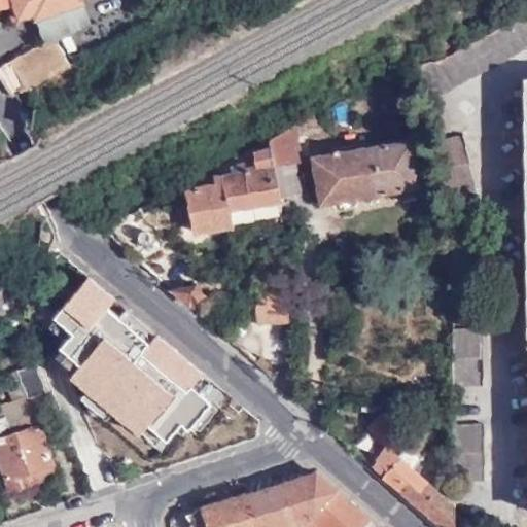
[(28,13),(67,0),(0,0),(0,6),(5,5),(10,20),(28,13)]
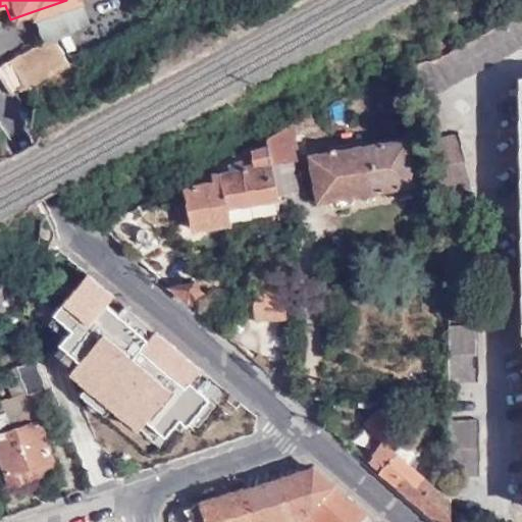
[(42,46),(52,41),(88,22),(79,0),(66,0),(28,13),(40,43),(42,46)]
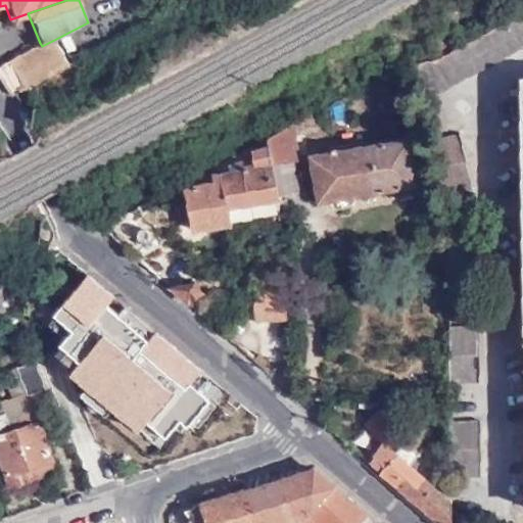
[(31,86),(66,67),(52,41),(42,46),(40,44),(0,64),(0,78),(12,96),(31,86)]
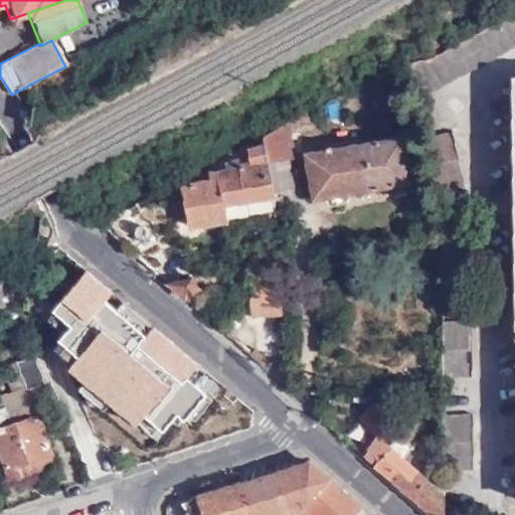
[(309,111),(292,121),(293,131),(312,122),(309,111)]
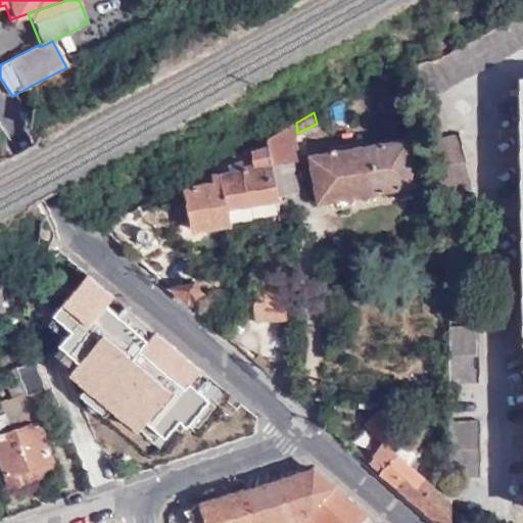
[(296,123),(269,136),(279,197),(305,192),(297,133),(296,123)]
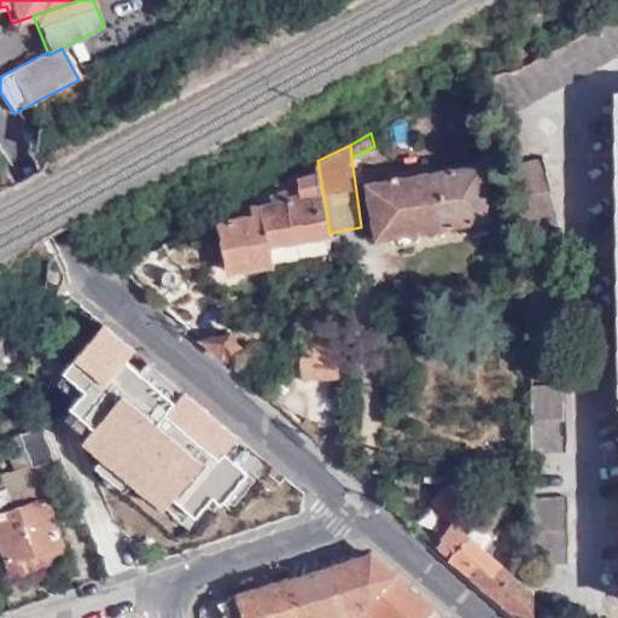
[(542,159),(508,169),(523,229),(558,221),(542,159)]
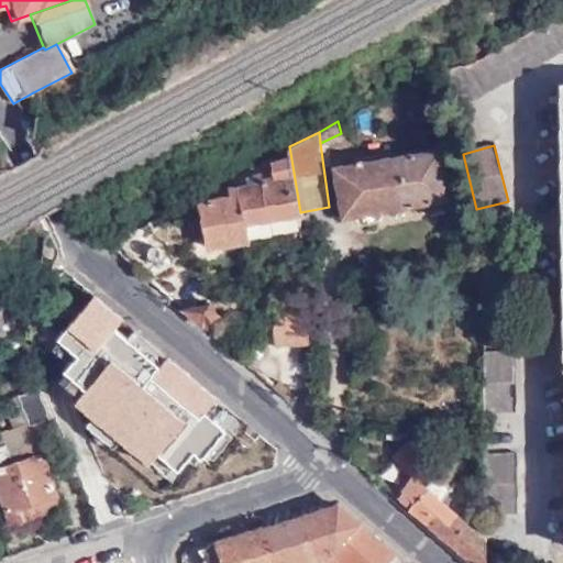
[(289,146),(284,150),(291,216),(300,214),(300,212),(289,146)]
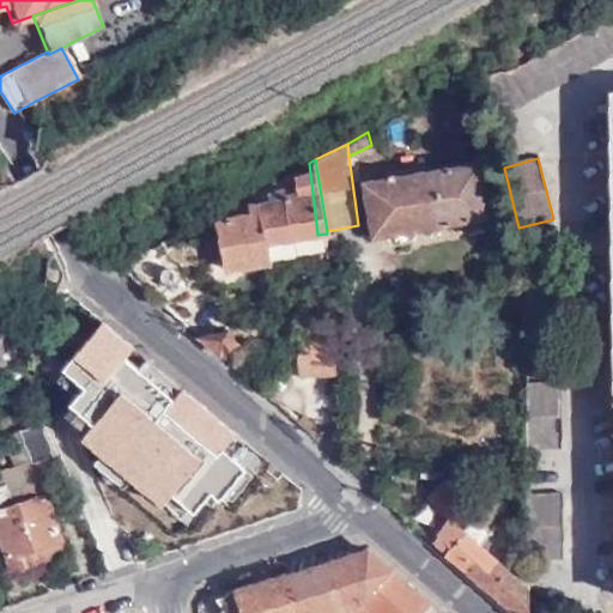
[(478,162),(363,184),(369,238),(486,216),(478,162)]
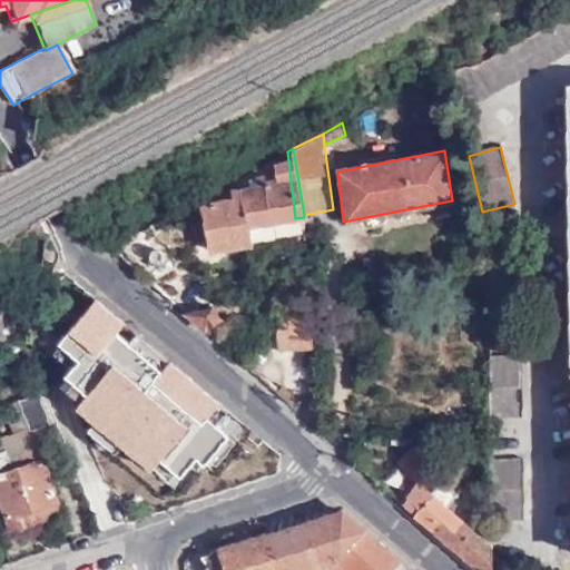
[(287,151),(271,160),(274,184),(263,185),(262,180),(256,182),(255,188),(245,189),(251,225),(295,218),(287,151)]
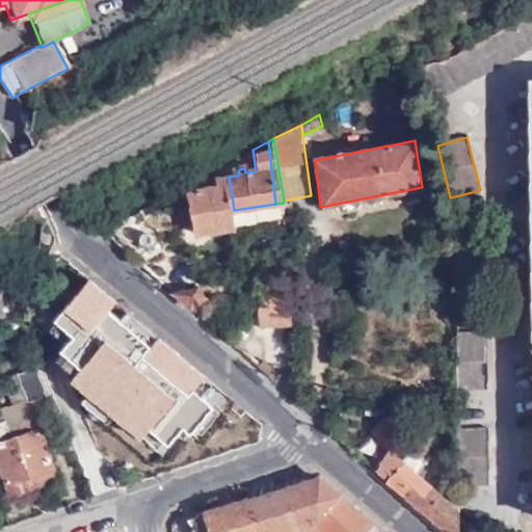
[(229,231),(223,177),(215,178),(216,185),(189,190),(197,236),(229,231)]
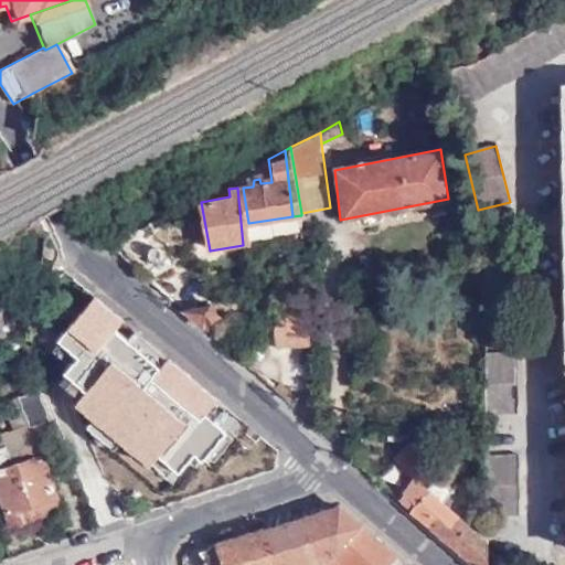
[(243,188),(237,188),(243,245),(251,243),(249,238),(248,223),(243,188)]
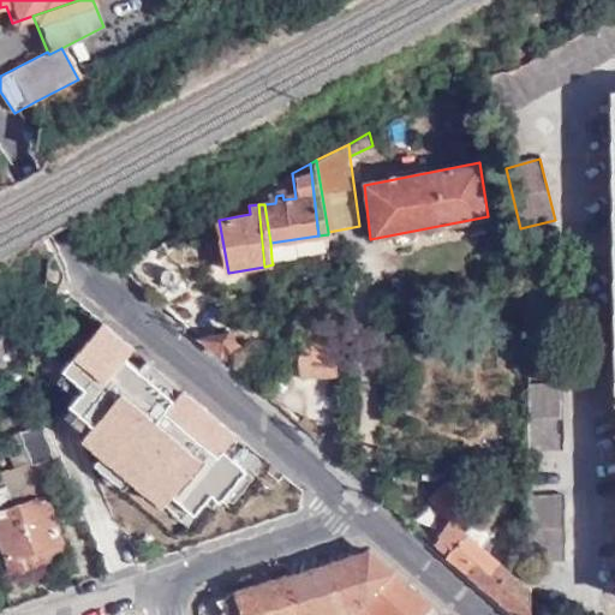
[(69,296),(60,299),(19,324),(58,360),(46,372),(57,394),(54,396),(73,412),(95,431),(123,402),(155,366),(69,296)]
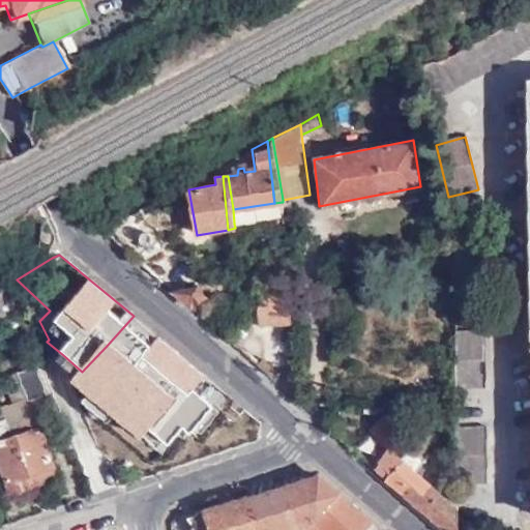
[(45,388),(47,394),(87,497),(126,483),(118,455),(114,458),(93,400),(82,402),(76,382),(82,372),(63,355),(47,360),(17,280),(7,286),(46,385),(45,388)]
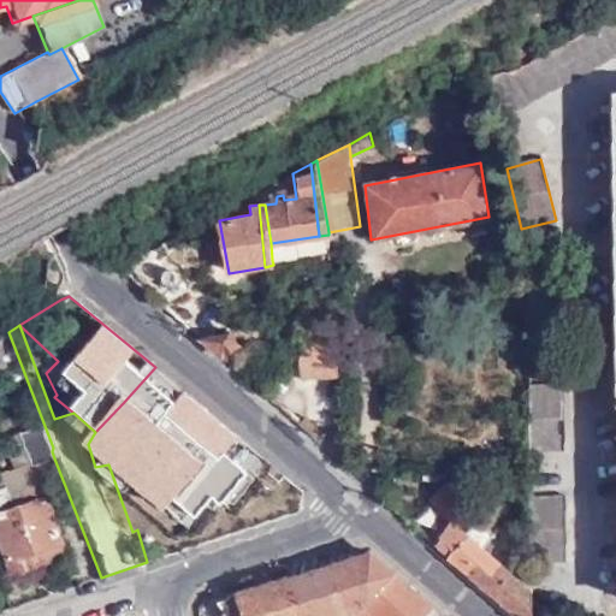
[(217,332),(201,342),(220,359),(237,342),(230,329),(224,331),(217,332)]
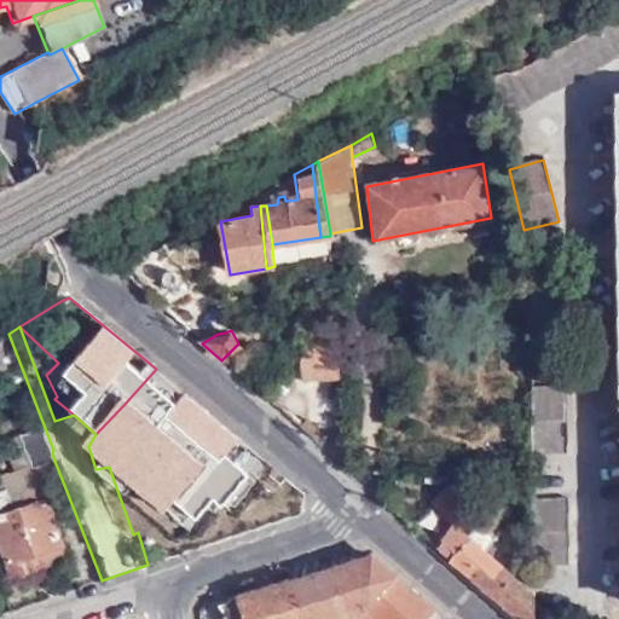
[(337,382),(333,341),(306,345),(311,385),(337,382)]
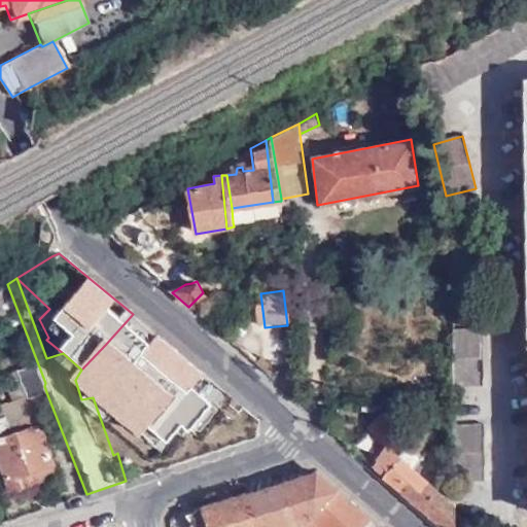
[(291,290),(283,290),(287,325),(295,323),(291,290)]
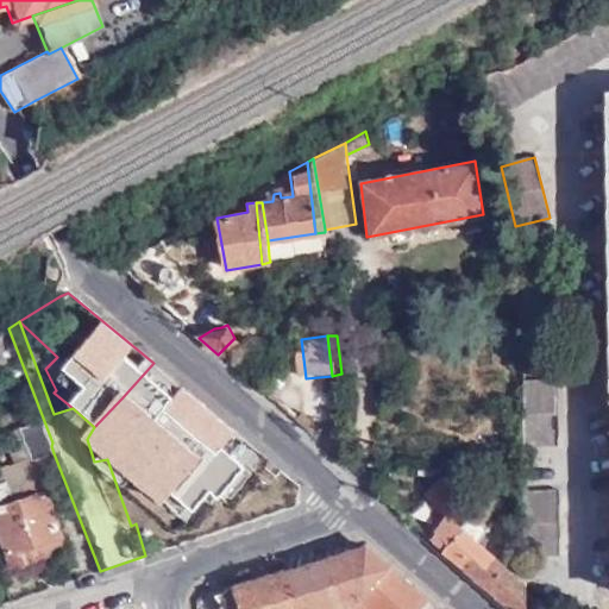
[(198,399),(154,363),(121,399),(138,415),(154,400),(242,478),(262,456),(198,399)]
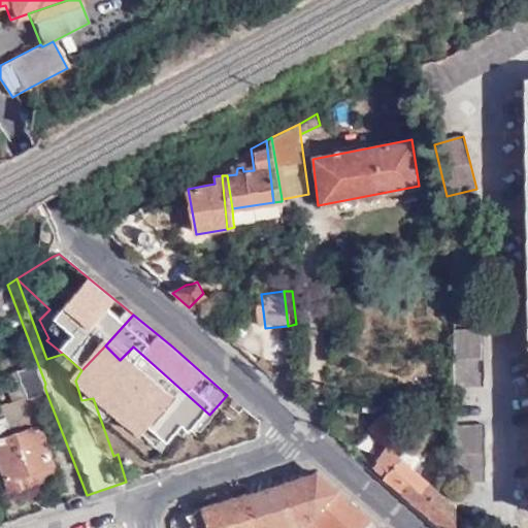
[(451,333),(451,387),(483,388),(484,333),(451,333)]
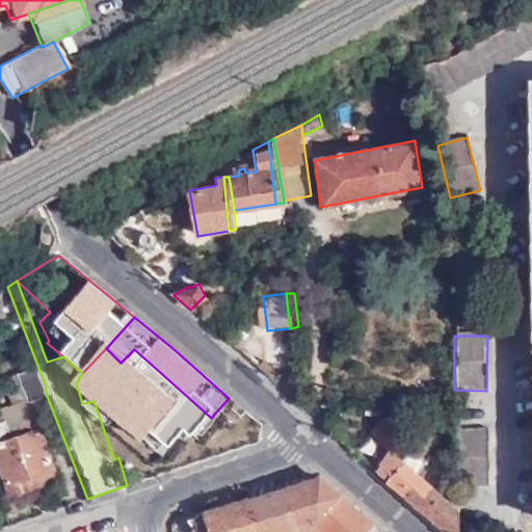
[(45,390),(36,368),(19,374),(30,402),(47,396),(45,390)]
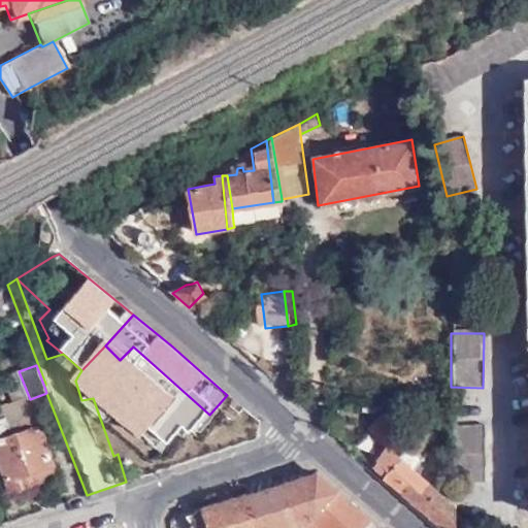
[(440,527),(452,527),(453,522),(453,489),(442,496),(414,469),(423,457),(408,446),(413,442),(401,433),(404,430),(391,419),(386,415),(371,431),(377,437),(369,447),(373,451),(369,457),(377,462),(372,468),(440,527)]
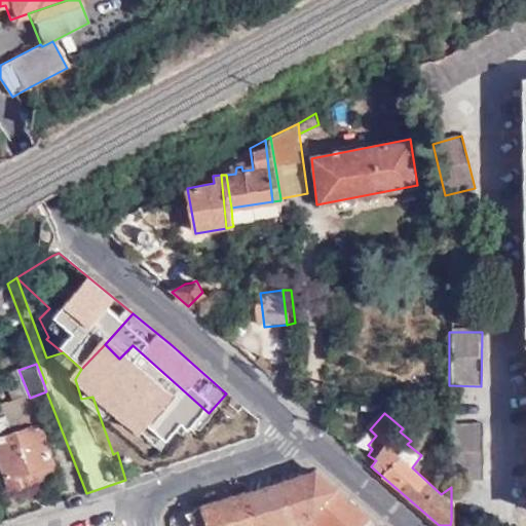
[(393,414),(389,417),(403,428),(406,425),(393,414)]
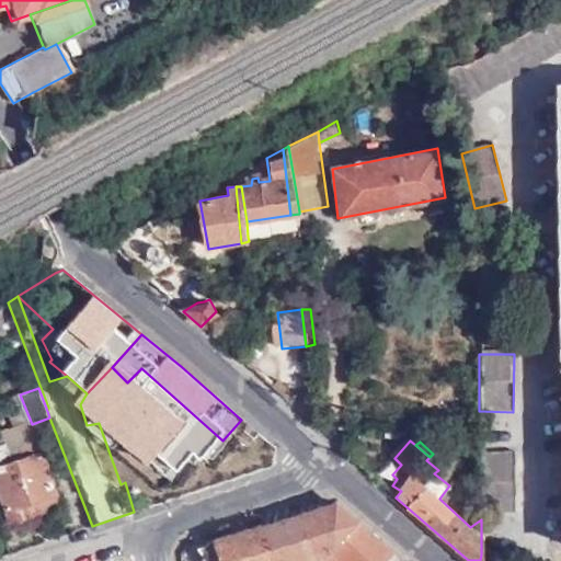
[(29,505),(55,495),(38,454),(35,455),(31,444),(18,449),(23,459),(13,464),(7,444),(0,446),(0,501),(9,526),(33,516),(29,505)]
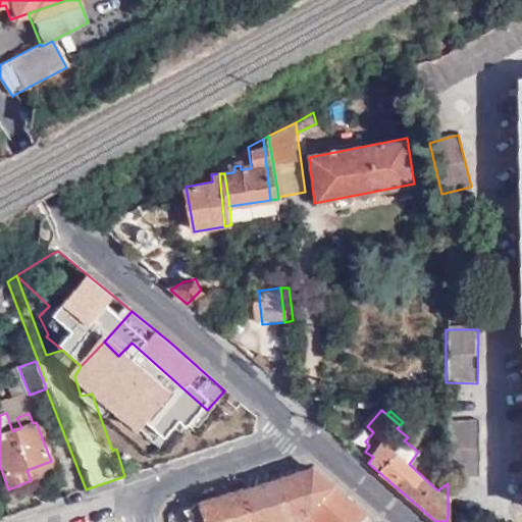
[(184,417),(144,429),(149,442),(188,430),(184,417)]
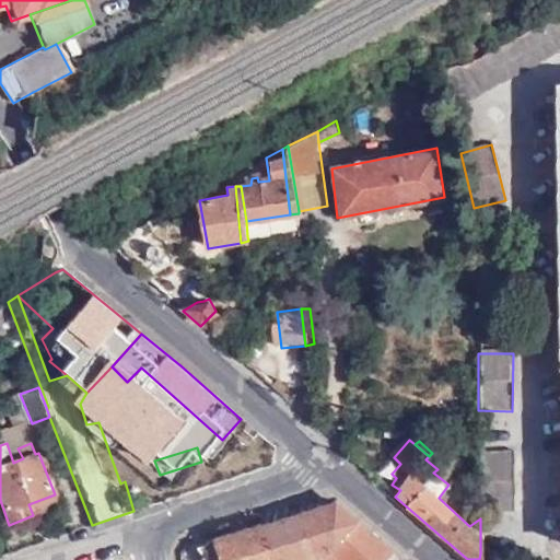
[(478,454),(479,511),(513,511),(513,455),(478,454)]
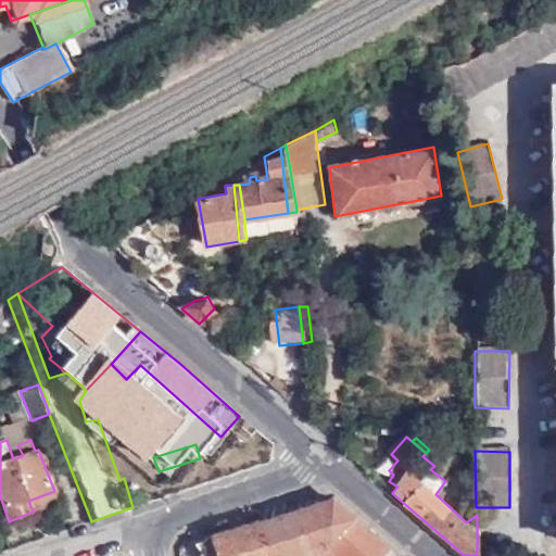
[(58,502),(54,491),(28,501),(33,512),(58,502)]
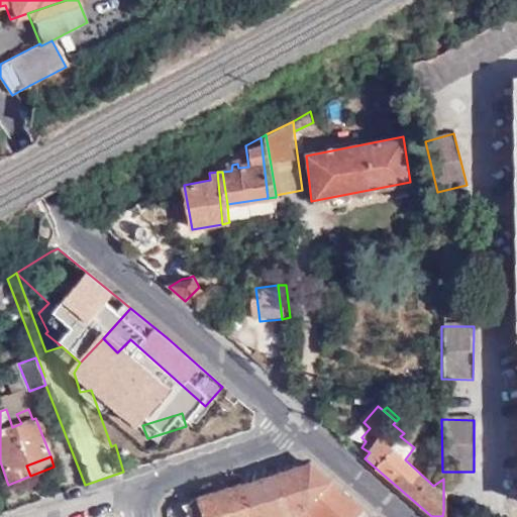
[(275,516),(303,508),(328,480),(310,464),(240,487),(249,516),(275,516)]
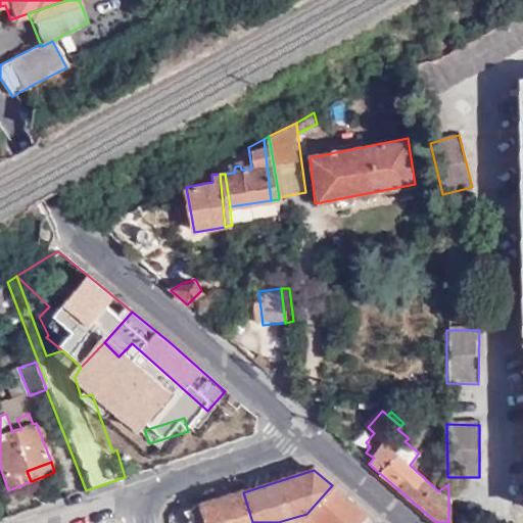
[(373,522),(332,485),(306,514),(298,522),(373,522)]
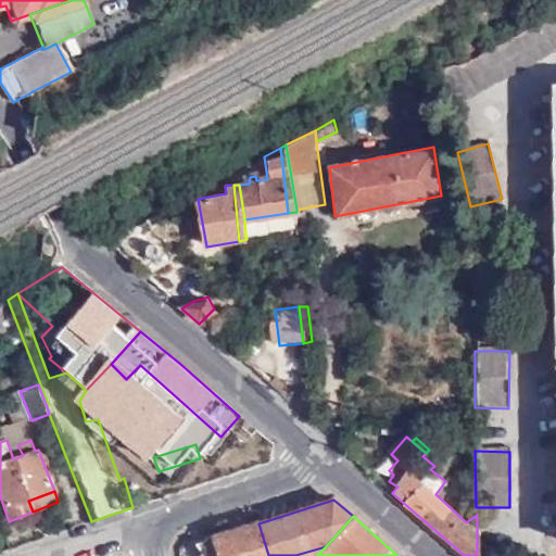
[(201,555),(268,555),(258,523),(197,542),(201,555)]
